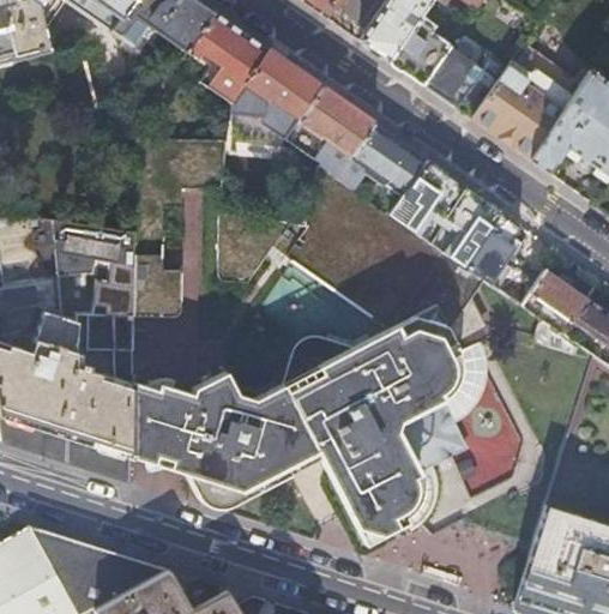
[(0,0),(0,64),(25,53),(49,47),(46,23),(47,22),(110,66),(88,100),(116,120),(133,89),(137,91),(138,48),(110,29),(67,0),(0,0)]
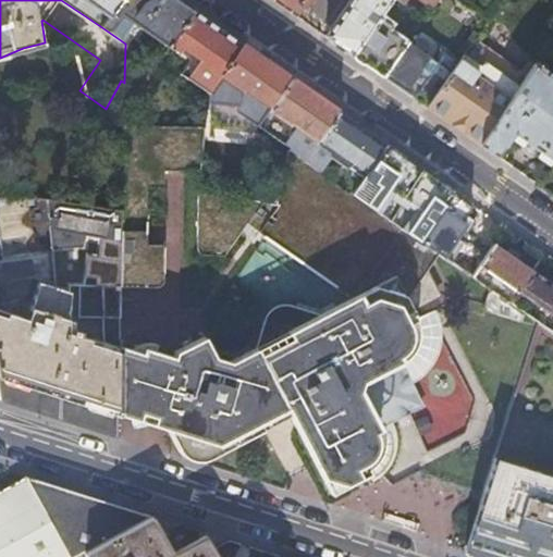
[(98,0),(97,7),(108,15),(119,0),(98,0)]
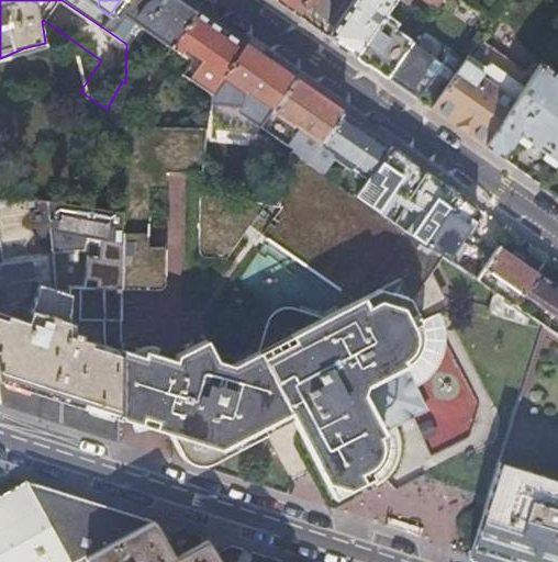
[(182,0),(120,0),(109,15),(101,26),(126,44),(132,35),(140,25),(171,47),(174,46),(198,11),(182,0)]
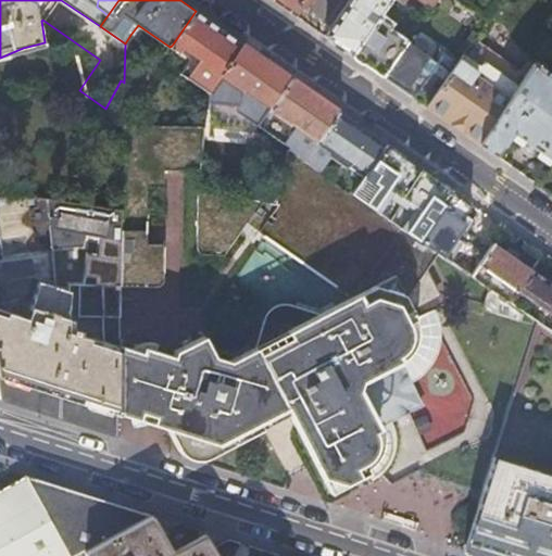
[(353,0),(349,7),(328,36),(340,45),(355,55),(385,13),(392,0),(353,0)]
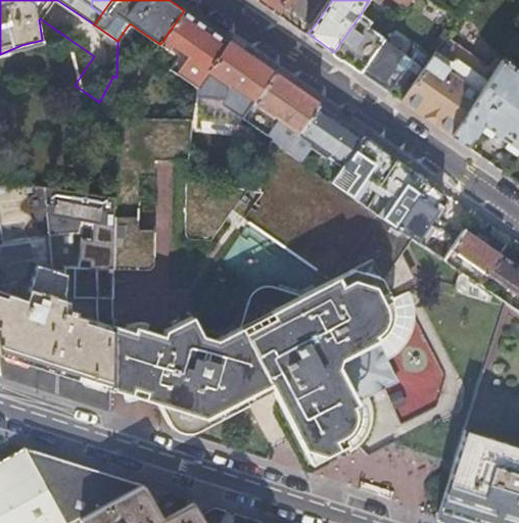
[(207,27),(184,10),(161,43),(168,47),(167,49),(176,55),(177,54),(180,55),(171,67),(198,86),(229,41),(207,27)]
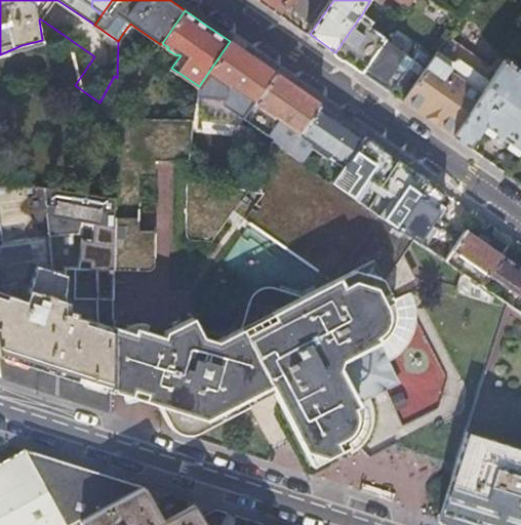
[(363,12),(335,52),(353,64),(365,73),(388,39),(389,38),(371,27),(375,21),(363,12)]
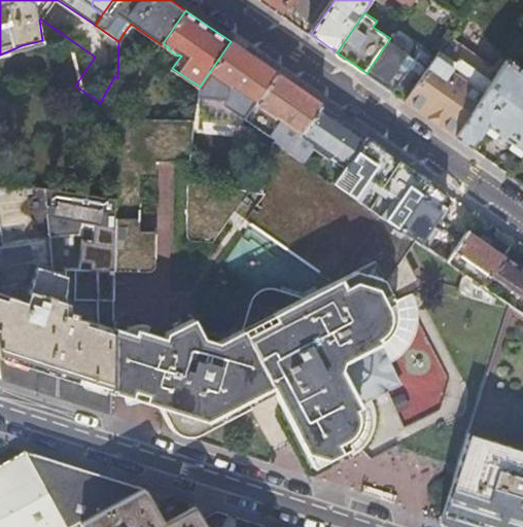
[(389,39),(367,73),(377,80),(395,93),(418,60),(389,39)]
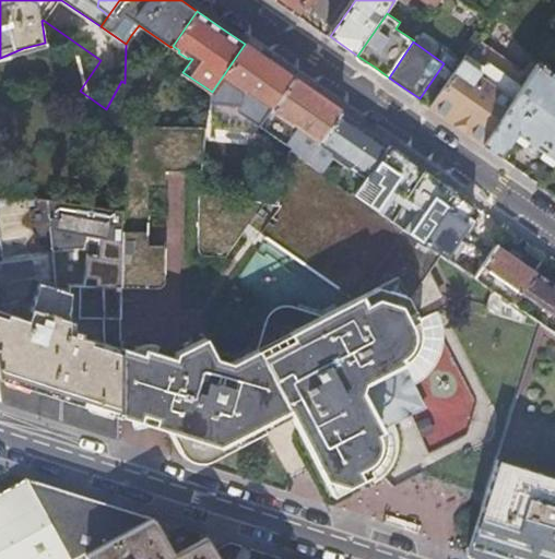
[(262,57),(245,44),(212,92),(255,121),(267,103),(274,107),(293,78),(262,57)]
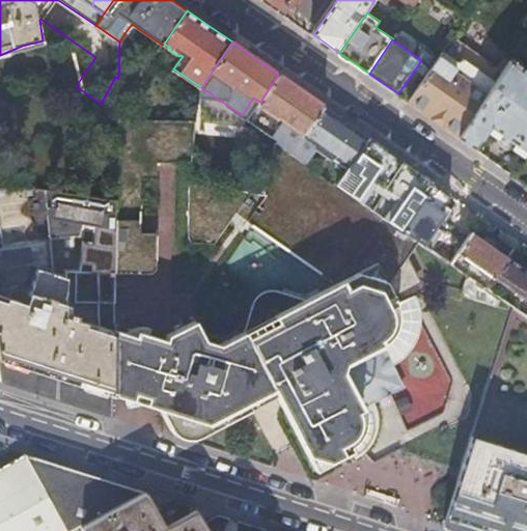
[(464,65),(447,53),(412,104),(439,122),(461,138),(493,92),(462,70),(464,65)]
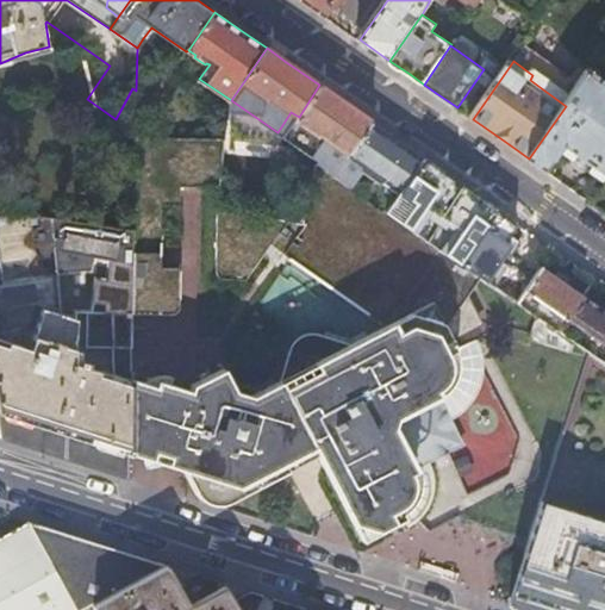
[(45,64),(38,76),(50,85),(57,73),(45,64)]
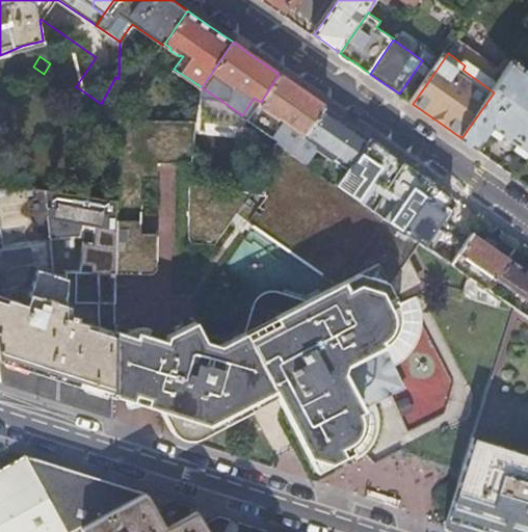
[(527,70),(516,61),(494,92),(462,138),(470,143),(478,150),(491,131),(502,139),(505,135),(513,140),(524,148),(522,152),(527,156),(527,70)]
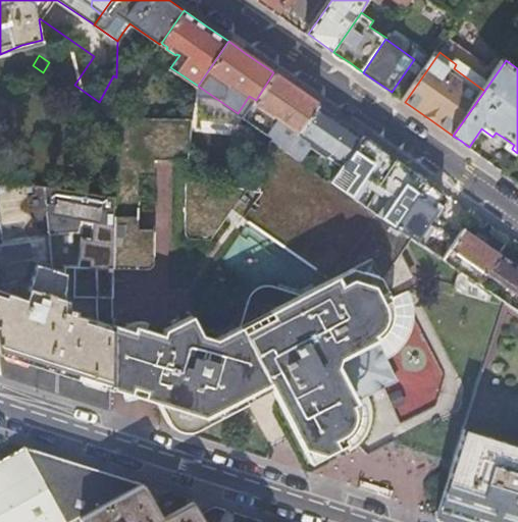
[(256,100),(244,118),(272,138),(288,149),(299,133),(318,104),(300,92),(273,72),(256,100)]
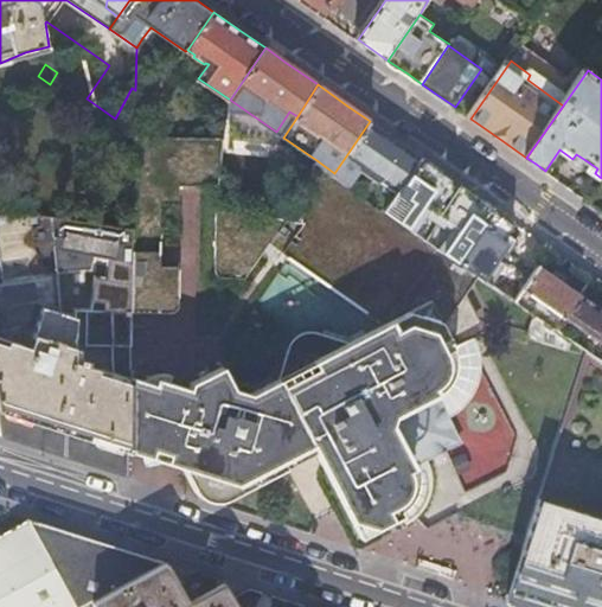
[(57,123),(134,177),(135,141),(135,104),(129,103),(117,128),(74,97),(57,123)]
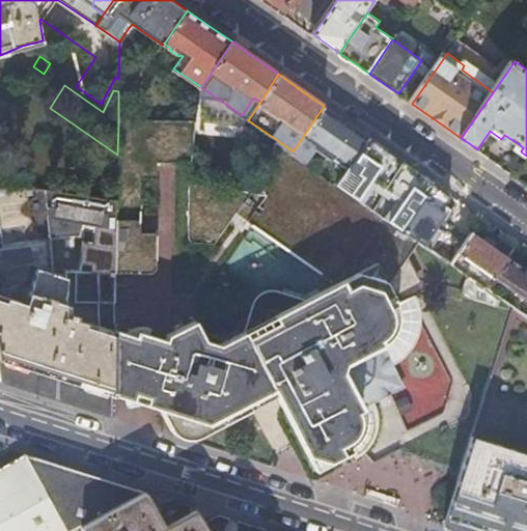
[(324,106),(304,135),(319,145),(316,148),(332,159),(335,157),(349,166),(369,137),(344,120),(324,106)]
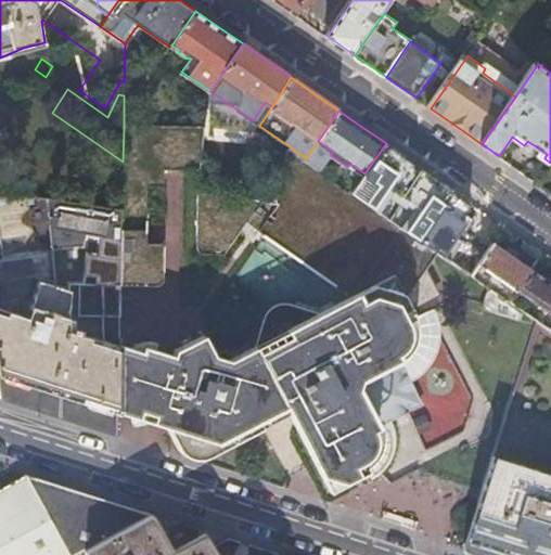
[(124,129),(123,162),(123,207),(122,255),(122,263),(122,287),(154,287),(155,287),(156,287),(158,286),(159,286),(161,285),(161,284),(162,282),(162,281),(162,280),(163,250),(142,250),(142,222),(155,222),(156,182),(170,183),(170,173),(200,175),(205,130),(124,129)]
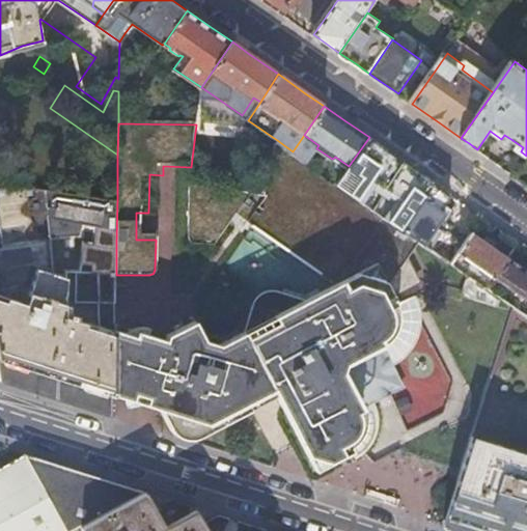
[(349,166),(338,183),(404,229),(435,184),(418,172),(388,150),(369,137),(349,166)]
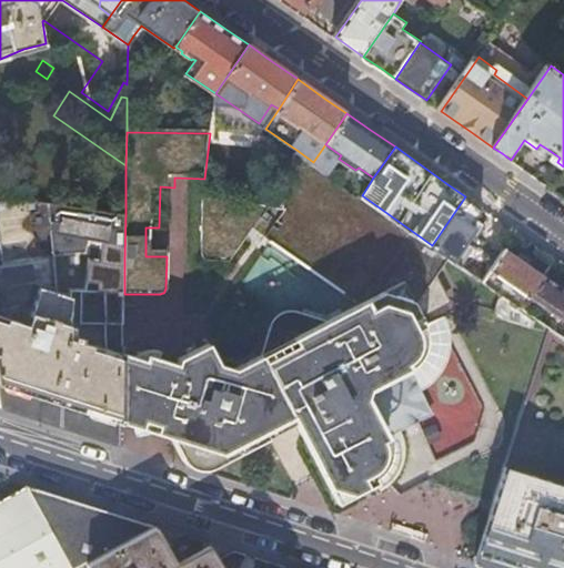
[(362,195),(315,163),(285,208),(265,236),(361,303),(405,282),(422,315),(450,301),(436,274),(449,256),(432,245),(362,195)]
